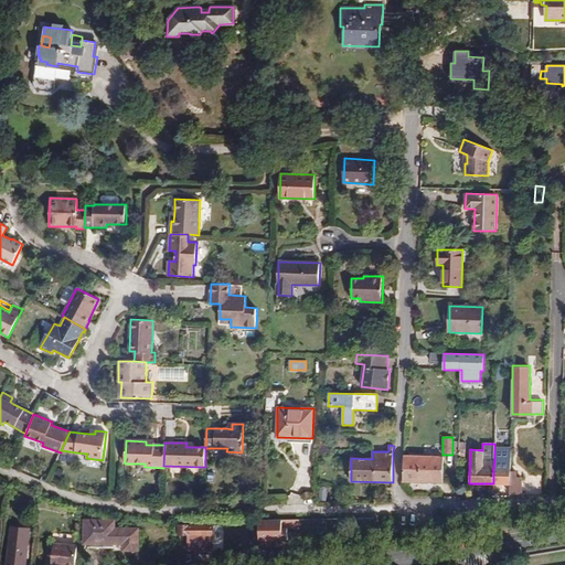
[(511,449),(494,449),(494,460),(511,460),(511,449)]
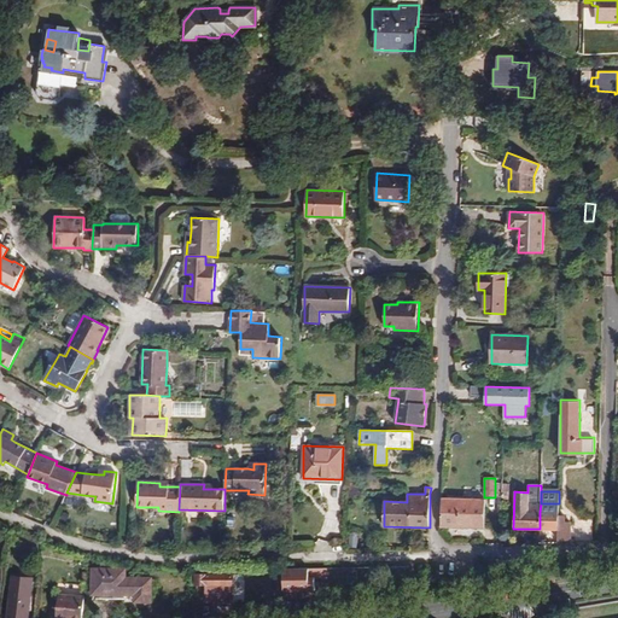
[(485,500),(442,499),(441,528),(485,528),(485,500)]
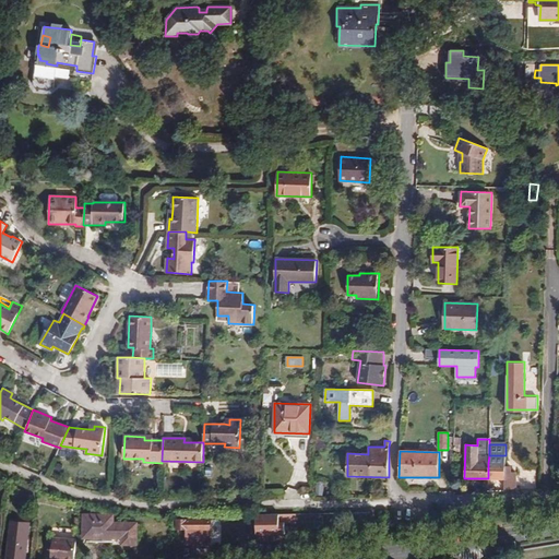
[(504,479),(506,466),(506,463),(499,463),(488,463),(488,478),(504,479)]
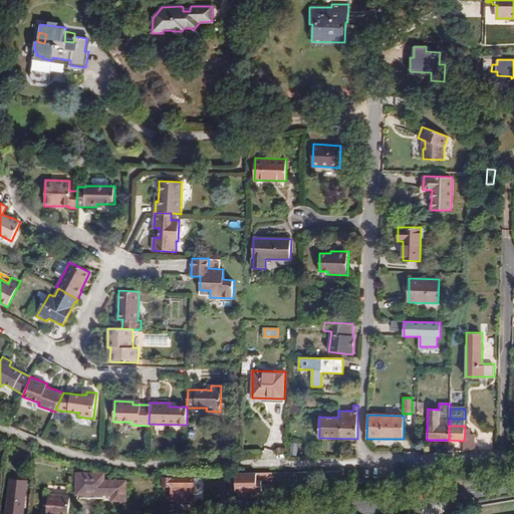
[(464,441),(464,450),(475,450),(475,435),(471,435),(471,429),(465,429),(464,441)]
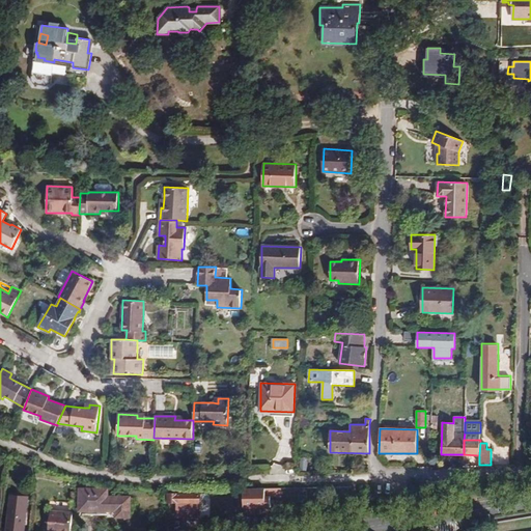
[(283,487),(245,487),(245,507),(272,507),(272,496),(283,496),(283,487)]
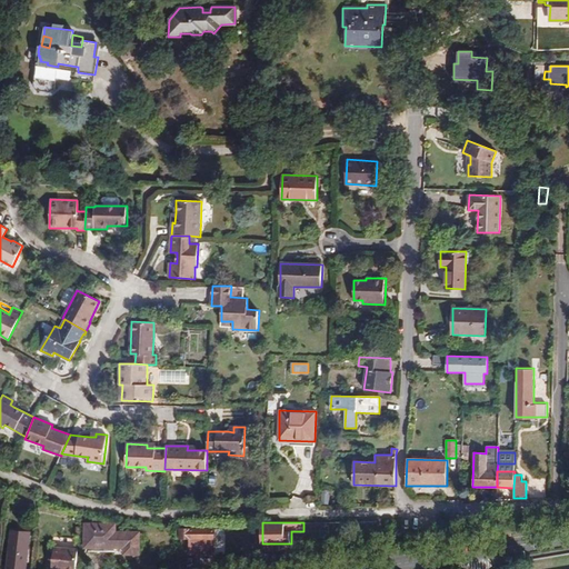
[(85,547),(125,548),(125,553),(139,553),(140,532),(116,532),(116,523),(85,523),(85,547)]
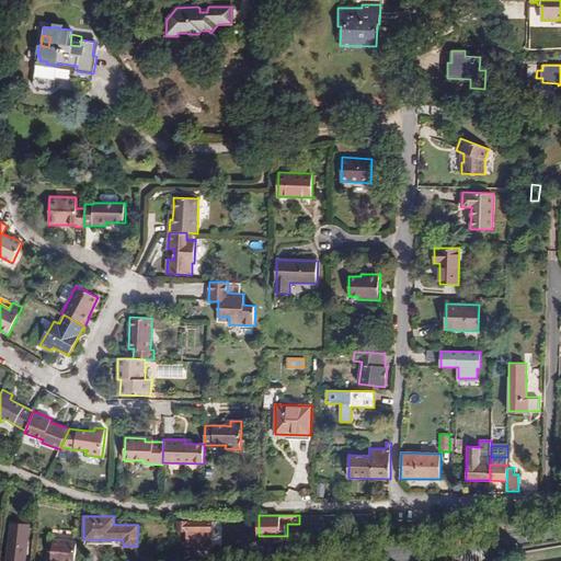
[(212,531),(212,522),(178,523),(178,530),(187,530),(187,535),(197,535),(197,547),(210,547),(212,531)]
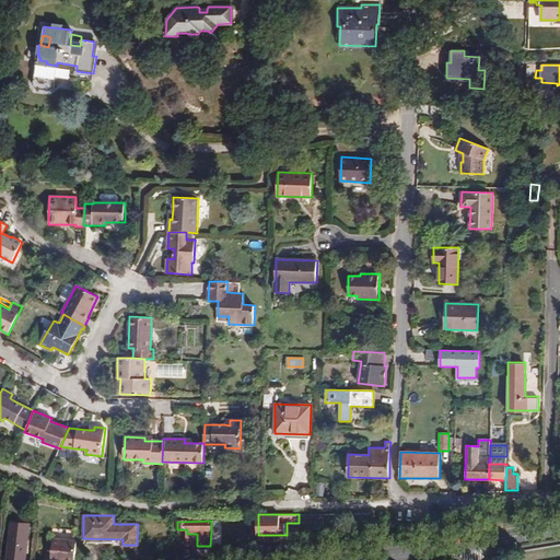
[(25,559),(30,524),(11,522),(7,559),(25,559)]
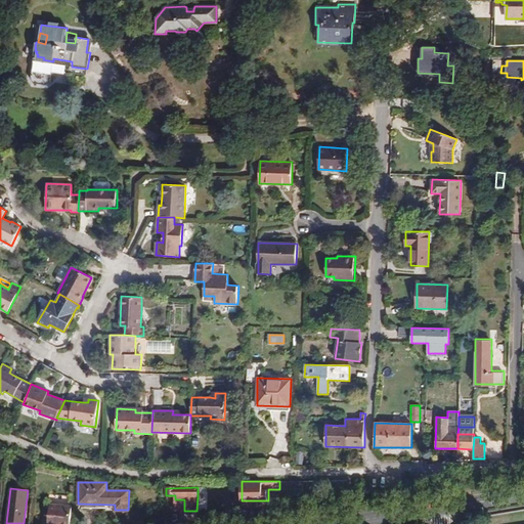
[(47,523),(70,523),(72,506),(49,504),(47,523)]
